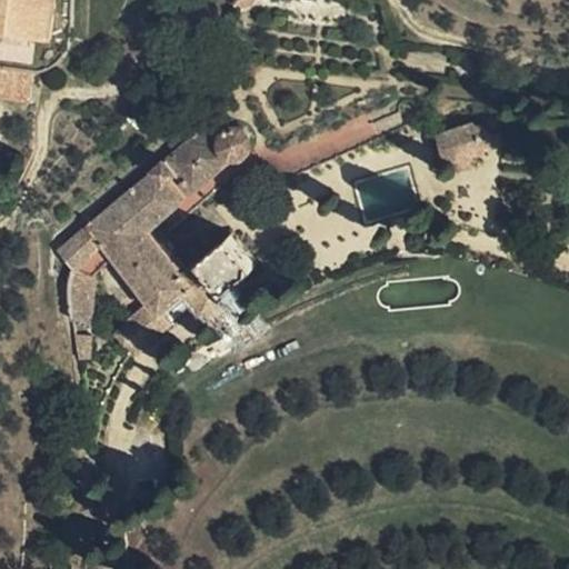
[(0,0),(0,30),(52,37),(57,0),(0,0)]
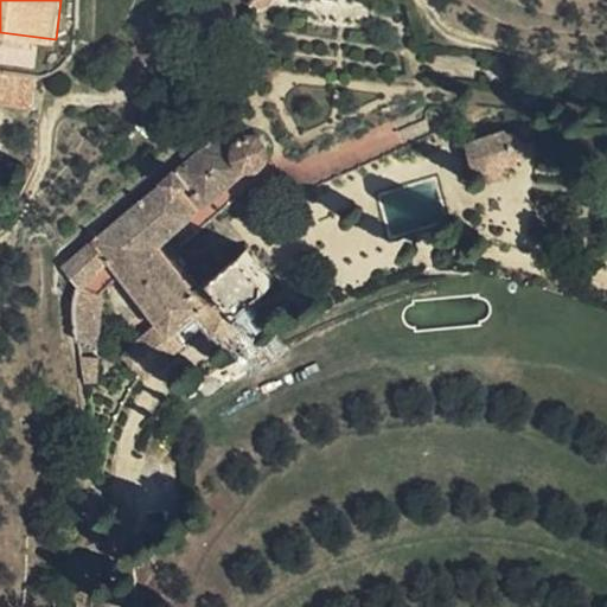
[(0,71),(51,77),(56,39),(0,32),(0,71)]
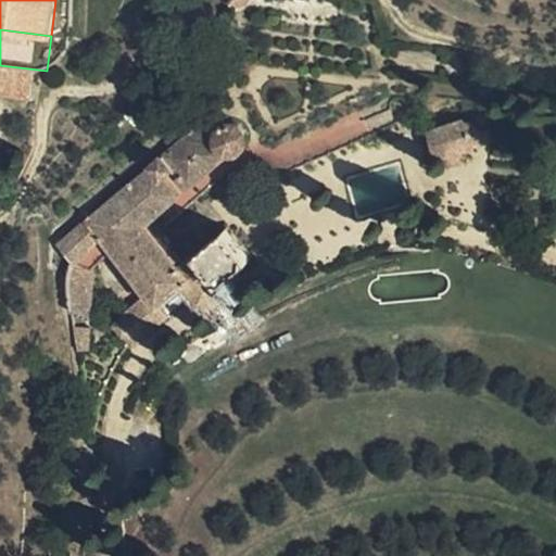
[(71,258),(72,313),(90,320),(93,268),(111,250),(148,294),(115,323),(135,345),(193,294),(200,301),(215,302),(223,294),(223,281),(251,256),(226,228),(180,267),(144,225),(182,191),(166,174),(174,168),(189,186),(224,155),(231,155),(235,155),(240,153),(244,150),(248,144),(249,139),(248,134),(245,128),(244,125),(239,122),(231,119),(225,121),(222,123),(207,106),(191,119),(189,118),(185,117),(181,118),(179,119),(176,123),(176,126),(176,129),(177,133),(162,146),(165,149),(149,162),(150,165),(58,243),(71,258)]
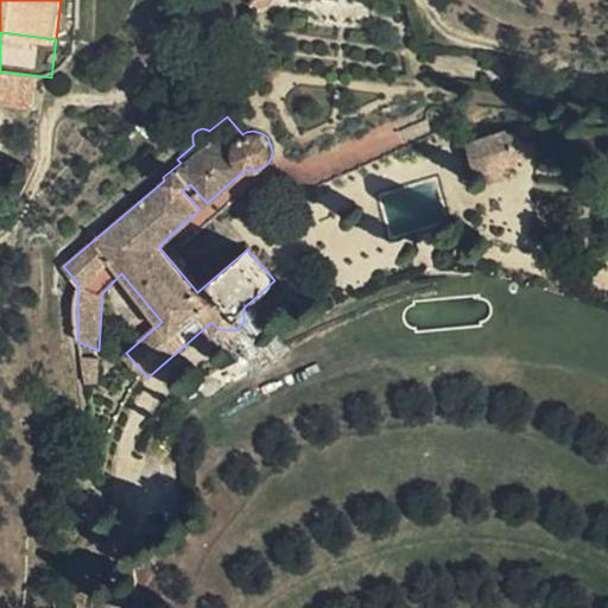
[(470,139),(476,171),(523,163),(523,156),(525,156),(529,153),(531,150),(531,146),(531,141),(527,139),(524,137),(519,135),(508,137),(508,133),(470,139)]
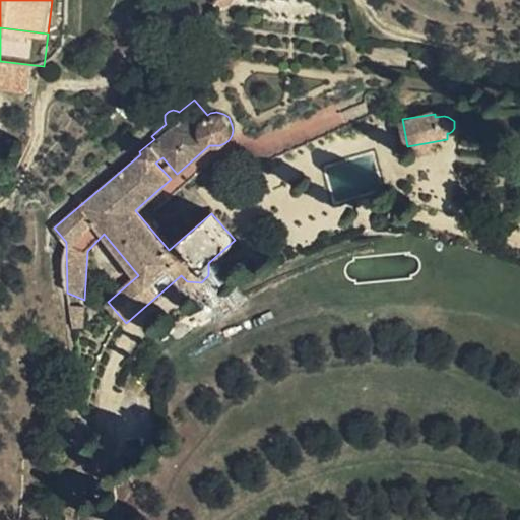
[(371,150),(322,168),(336,205),(384,188),(371,150)]
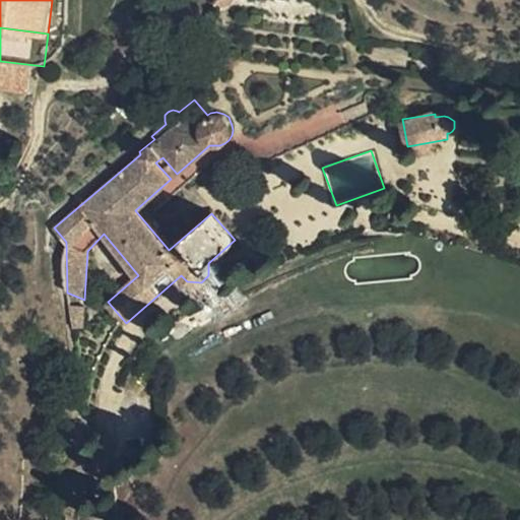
[(84,308),(68,308),(71,328),(83,328),(84,308)]
